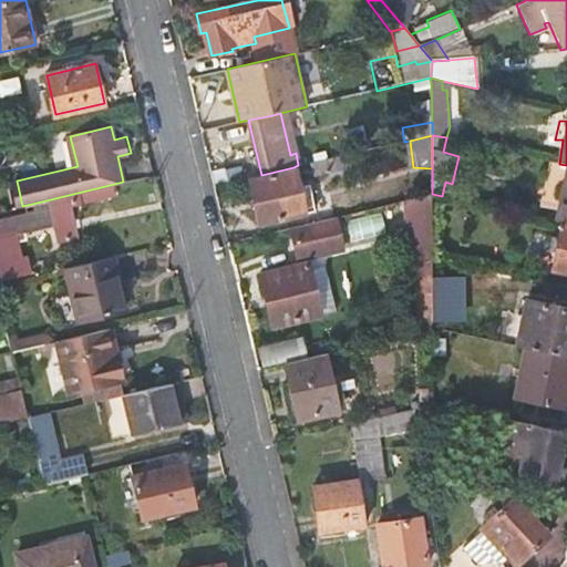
[(363,168),(360,152),(310,163),(313,175),(331,173),(331,174),(363,168)]
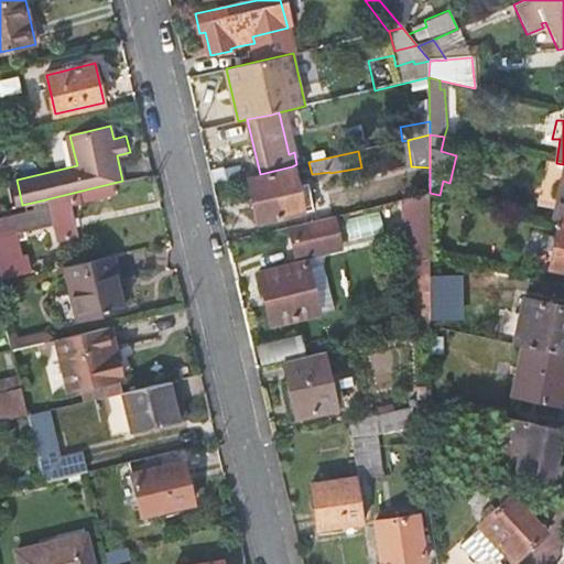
[(297,186),(292,166),(260,174),(245,176),(256,225),(304,215),(303,212),(313,209),(307,184),(297,186)]
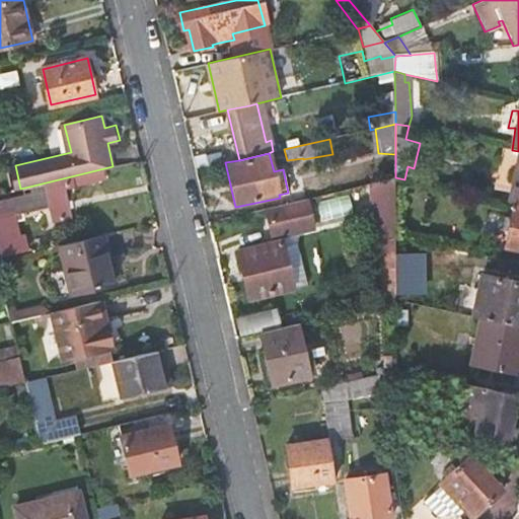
[(518,157),(510,202),(514,203),(518,204),(518,157)]
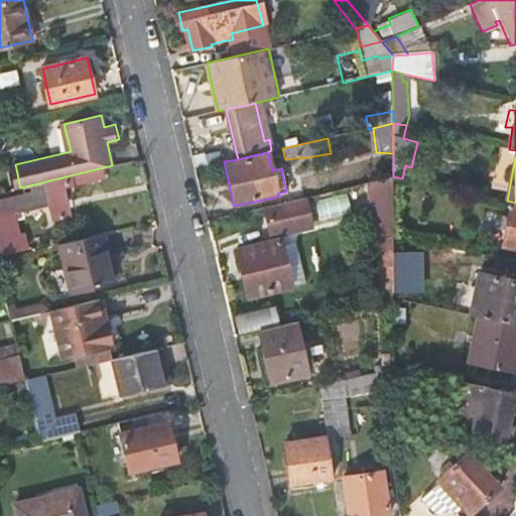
[(0,257),(30,250),(21,211),(51,204),(55,220),(74,215),(66,185),(77,182),(75,174),(33,184),(35,190),(0,199),(0,257)]
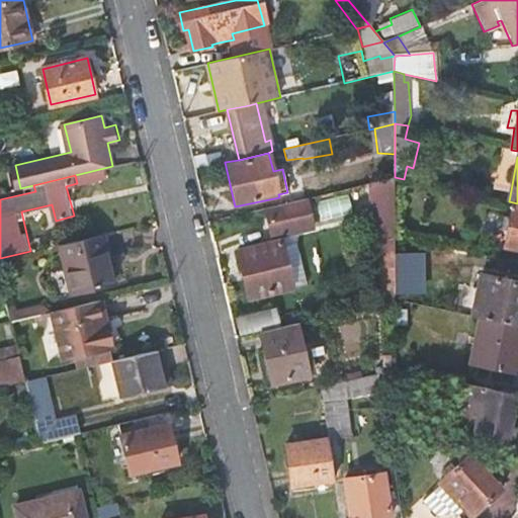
[(381,251),(395,250),(395,237),(395,177),(375,181),(375,241),(380,241),(381,251)]
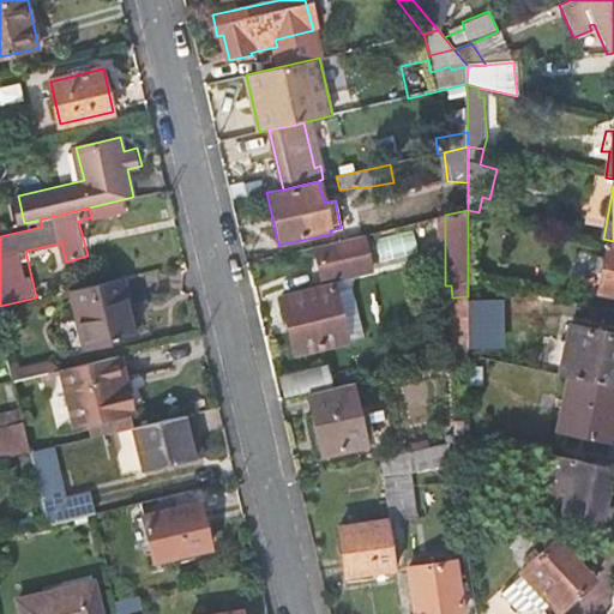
[(375,239),(381,263),(419,253),(413,230),(375,239)]
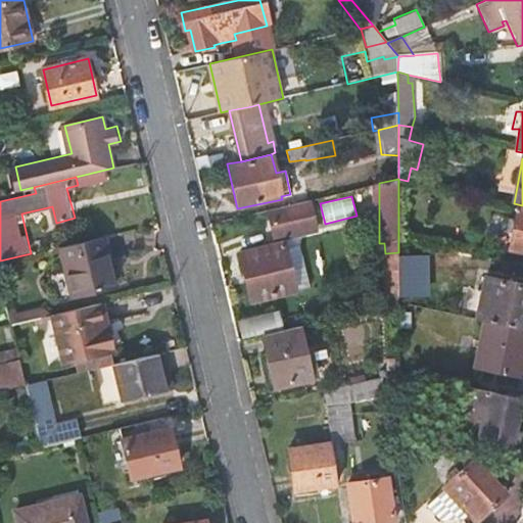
[(318,232),(311,198),(269,208),(277,241),(318,232)]
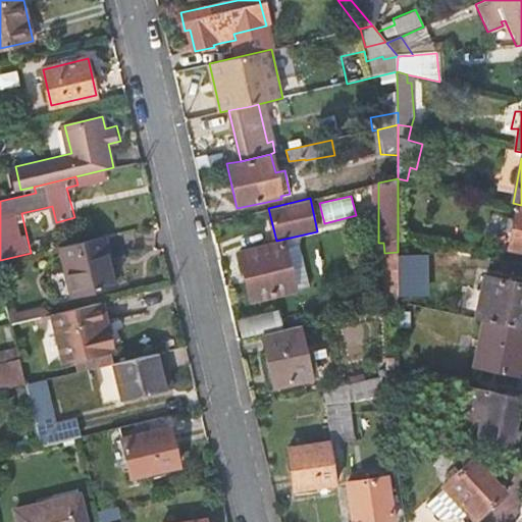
[(521,252),(521,205),(517,204),(514,218),(510,218),(508,228),(512,229),(508,249),(521,252)]
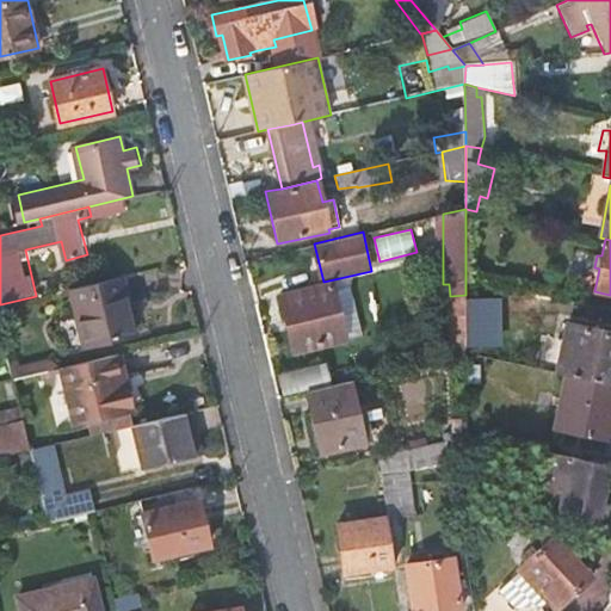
[(129,296),(123,275),(73,288),(87,343),(133,333),(124,297),(129,296)]
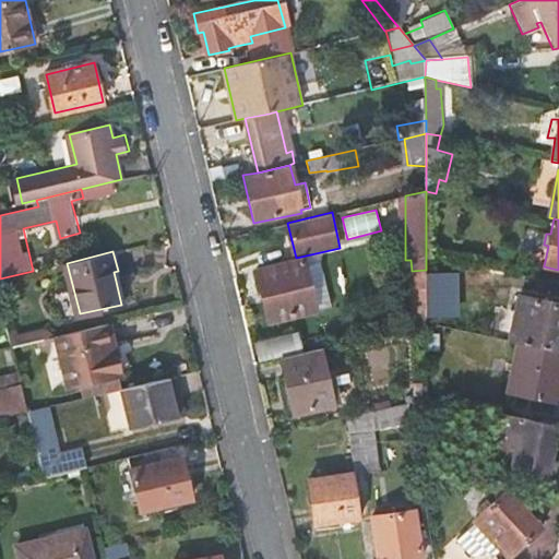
[(302,262),(259,273),(271,322),(313,311),(304,265),(302,262)]
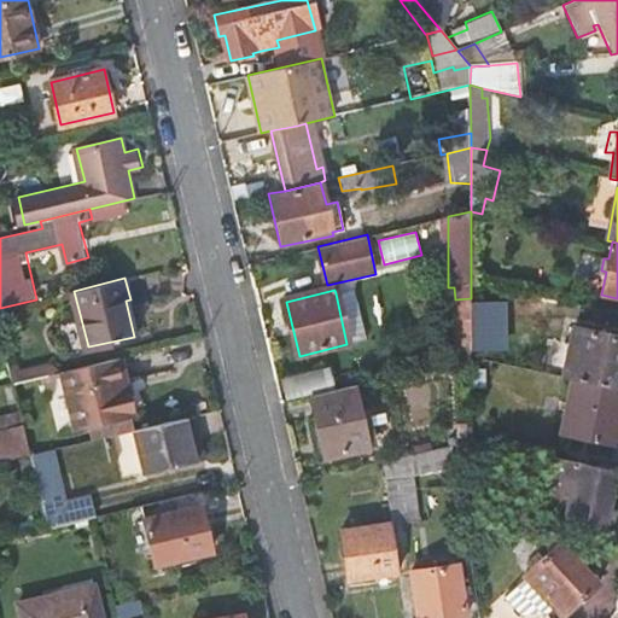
[(355,290),(336,293),(347,344),(367,338),(355,290)]
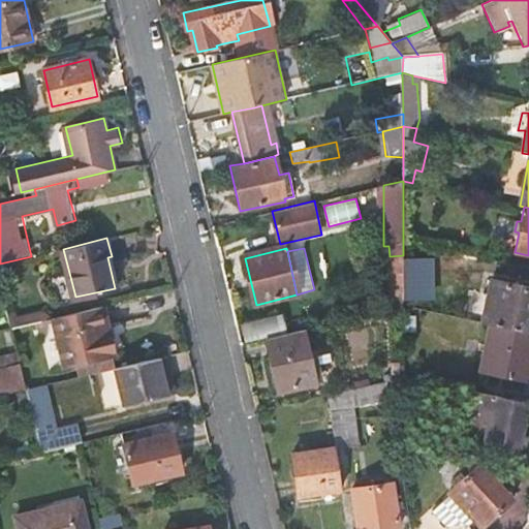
[(422,255),(403,255),(403,301),(422,300),(422,255)]
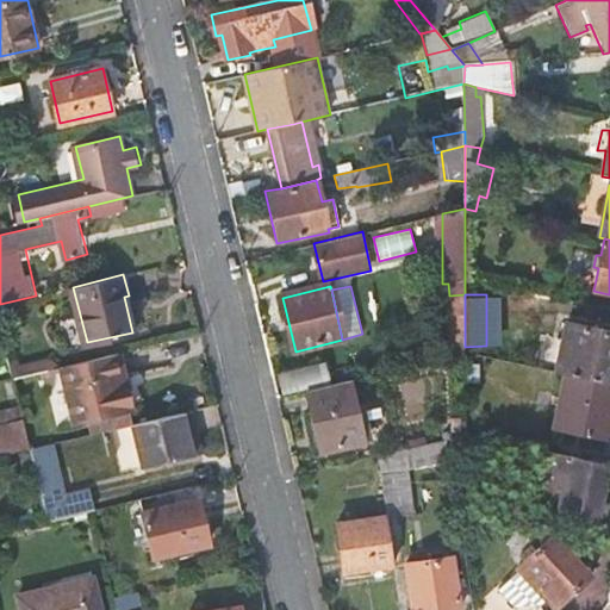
[(609,335),(566,325),(555,373),(564,375),(609,385),(609,335)]
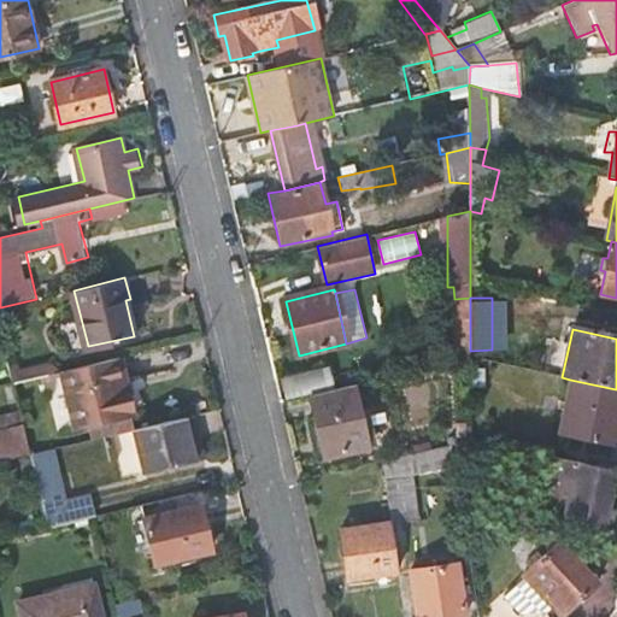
[(134,413),(121,356),(64,369),(77,425),(92,423),(131,415),(134,413)]
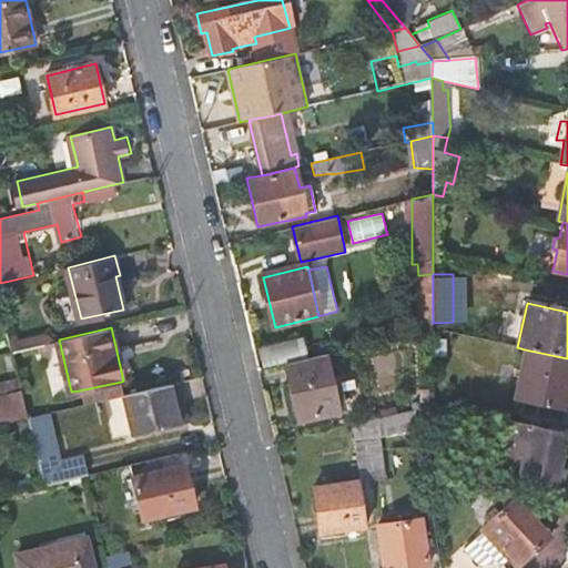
[(567,391),(567,385),(567,358),(525,350),(515,401),(566,413),(567,402),(567,391)]
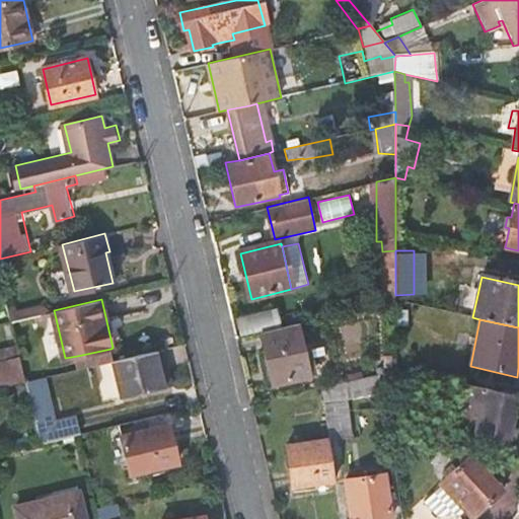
[(309,377),(297,324),(260,332),(268,368),(262,371),(266,387),(309,377)]
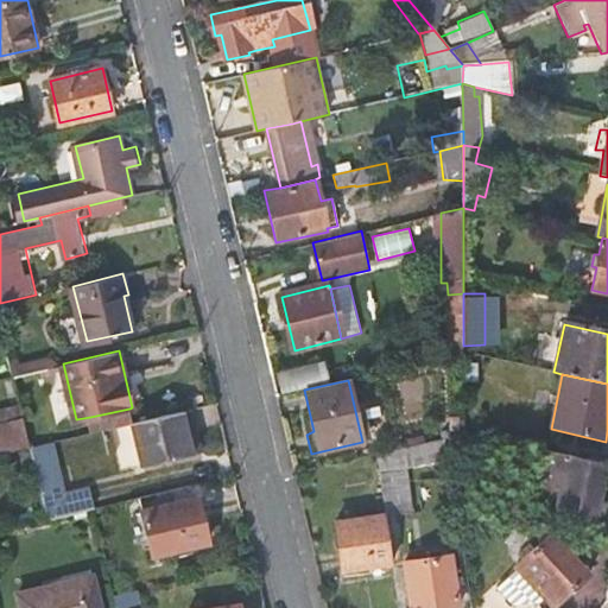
[(23,404),(0,409),(0,419),(1,423),(26,417),(23,404)]
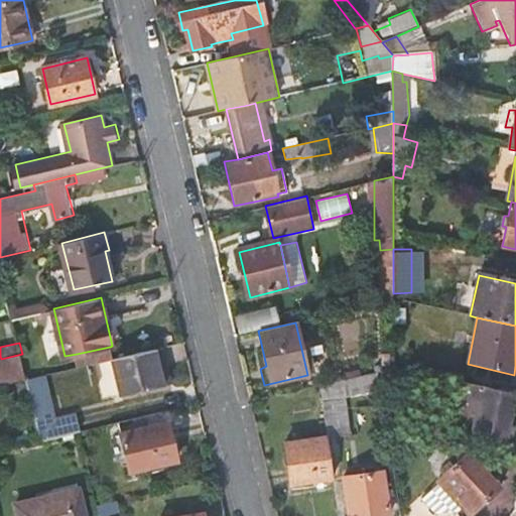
[(110,347),(77,354),(80,366),(113,358),(110,347)]
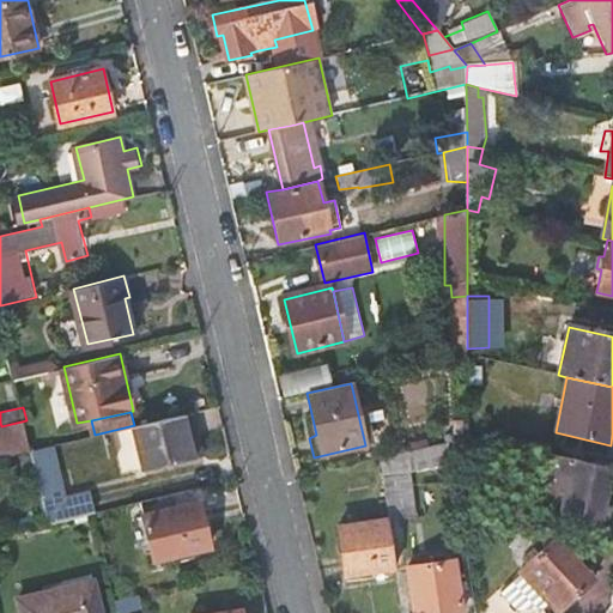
[(198,459),(188,412),(134,425),(145,471),(198,459)]
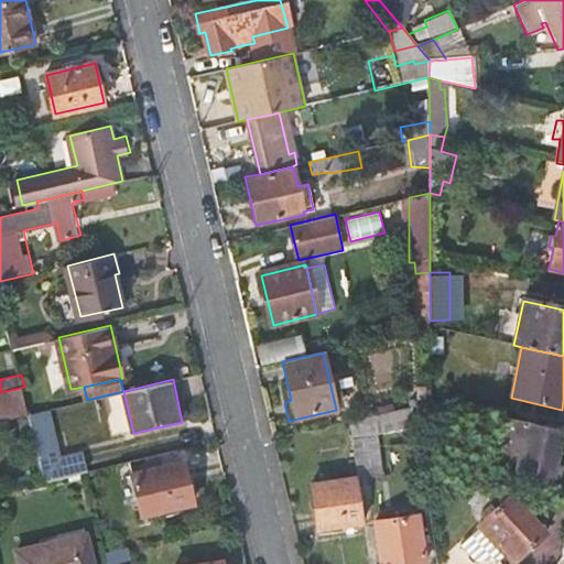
[(35,412),(29,386),(24,387),(31,414),(35,412)]
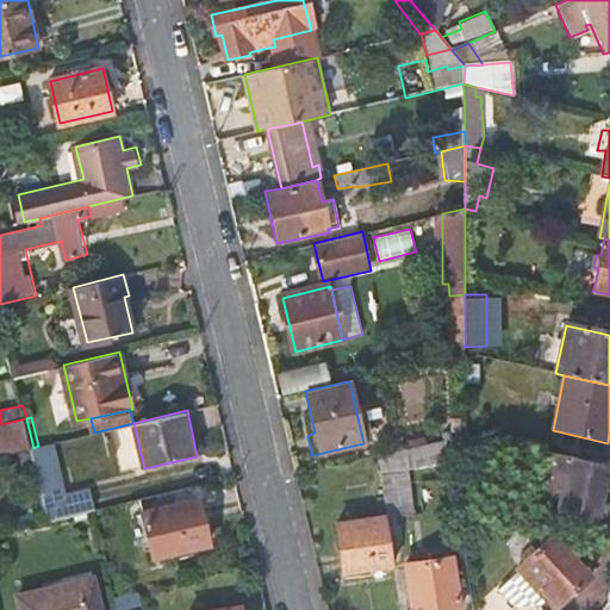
[(26,418),(1,424),(0,424),(0,449),(1,455),(23,450),(33,448),(26,418)]
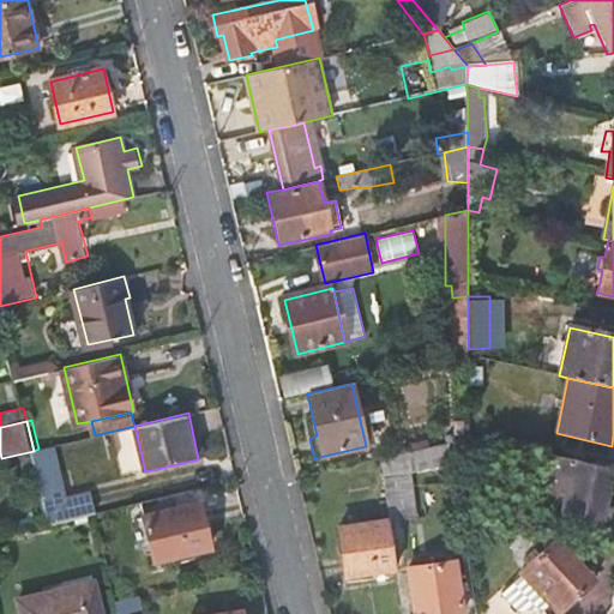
[(494,462),(498,444),(469,437),(449,441),(452,463),(475,457),(494,462)]
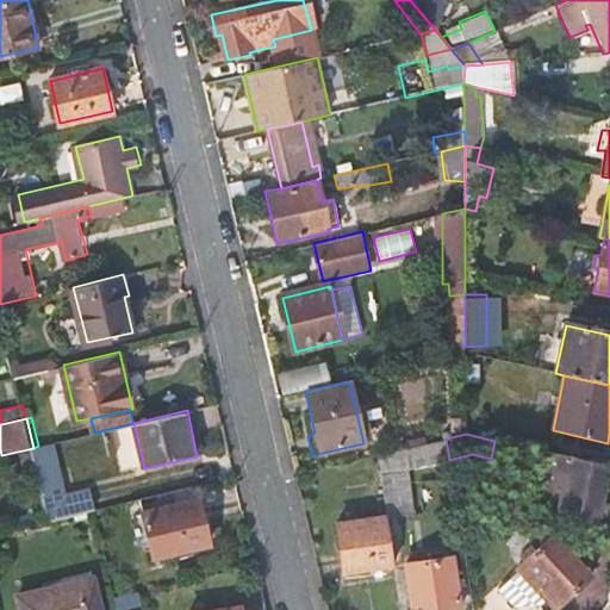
[(408,470),(449,460),(446,439),(377,455),(387,516),(415,512),(408,470)]
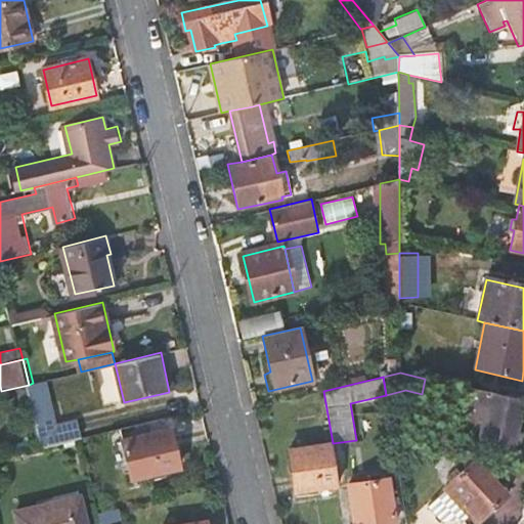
[(56,423),(46,380),(33,383),(29,385),(32,396),(43,446),(80,438),(76,419),(56,423)]
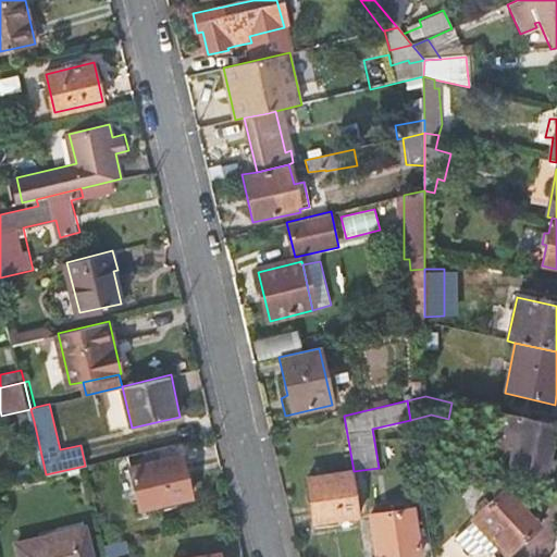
[(23,423),(34,421),(31,409),(21,411),(23,423)]
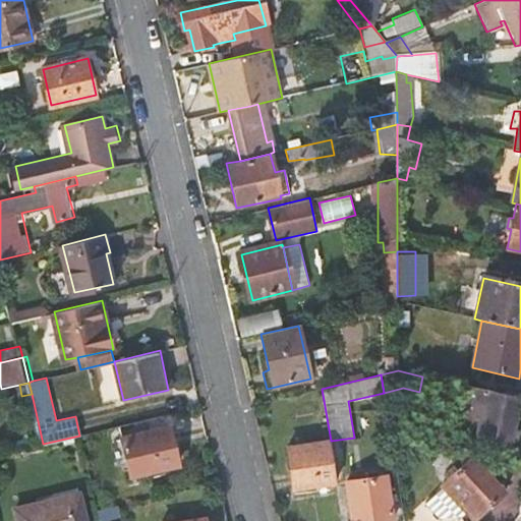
[(509,445),(518,397),(462,385),(457,413),(479,417),(475,439),(509,445)]
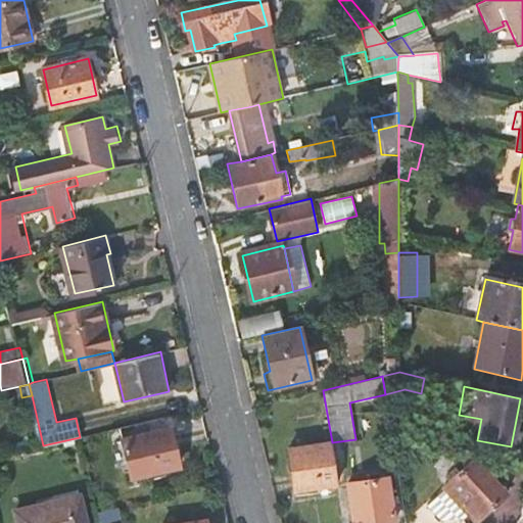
[(167,428),(163,417),(124,427),(134,476),(180,467),(172,428),(167,428)]
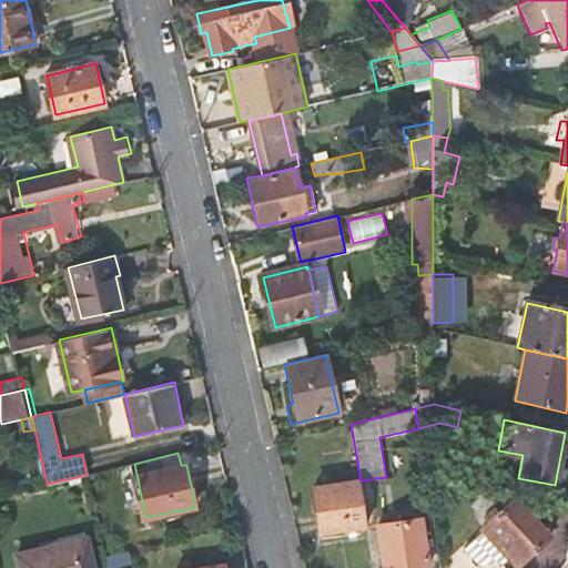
[(321,533),(367,526),(361,480),(313,488),(321,533)]
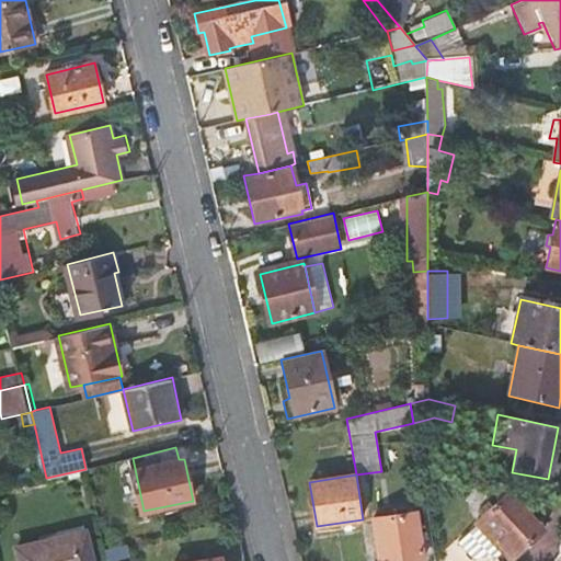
[(510,494),(478,524),(479,525),(460,542),(472,556),(499,556),(504,551),(512,560),(544,530),(510,494)]
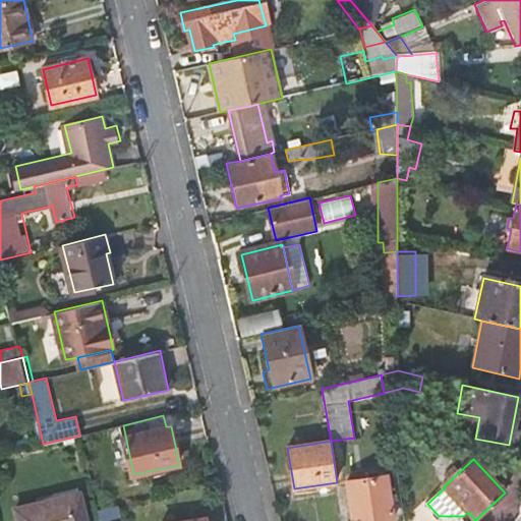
[(387,476),(349,482),(353,520),(388,520),(393,520),(387,476)]
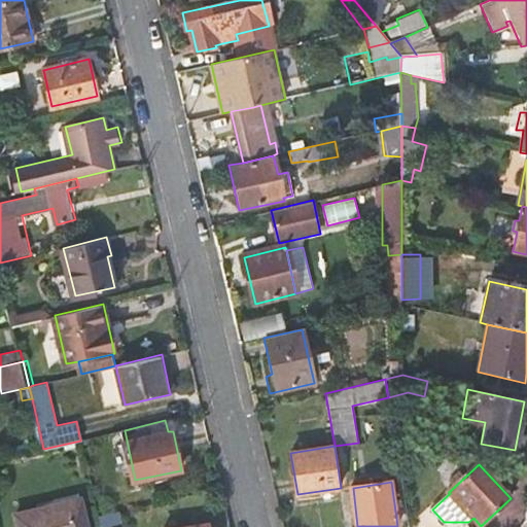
[(89,526),(82,499),(18,515),(21,526),(89,526)]
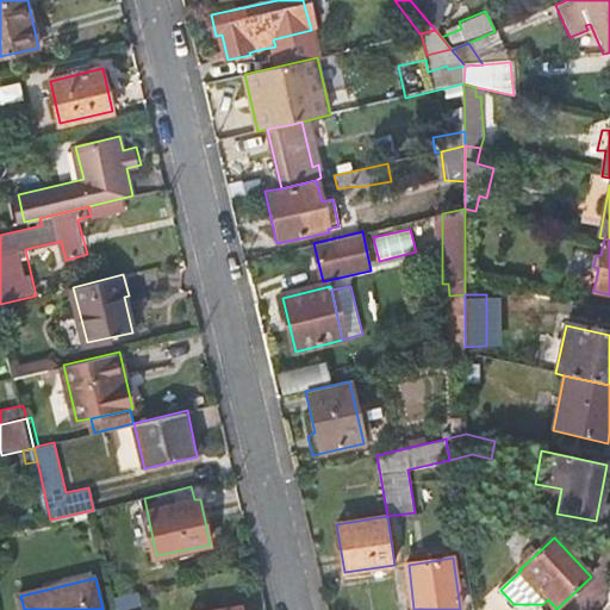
[(143,603),(139,589),(116,595),(120,608),(120,609),(143,603)]
